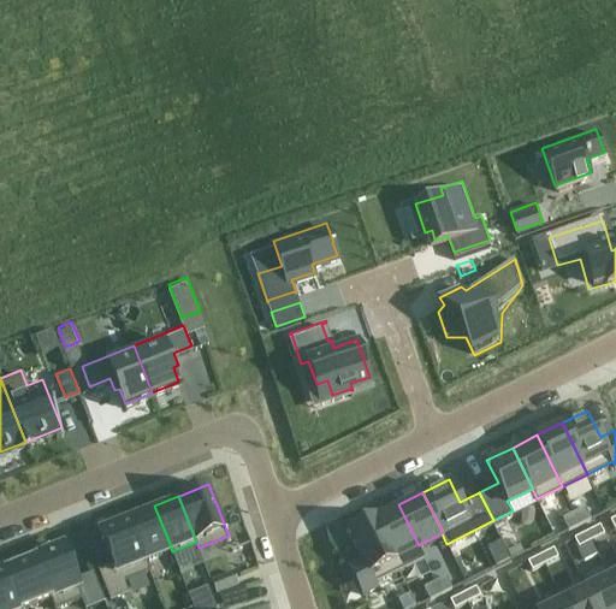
[(585,502),(573,508),(579,520),(591,514),(585,502)]
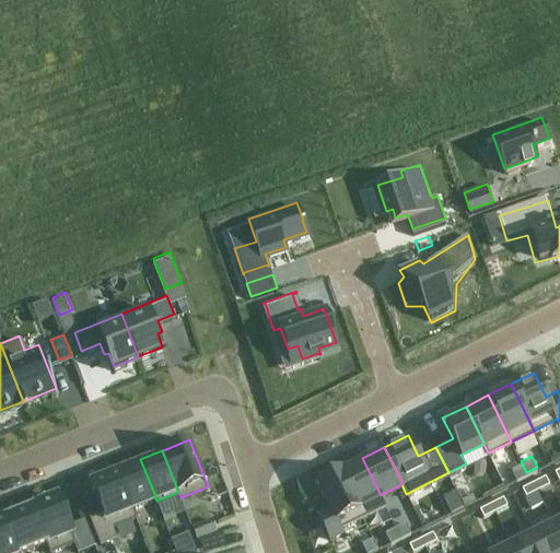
[(340,469),(339,469),(363,515),(386,504),(382,494),(381,495),(362,458),(340,469)]
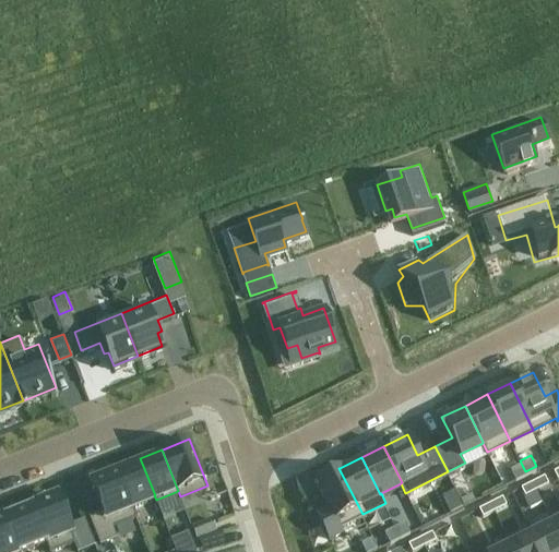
[(140,458),(117,468),(131,504),(133,504),(154,495),(155,495),(140,458)]
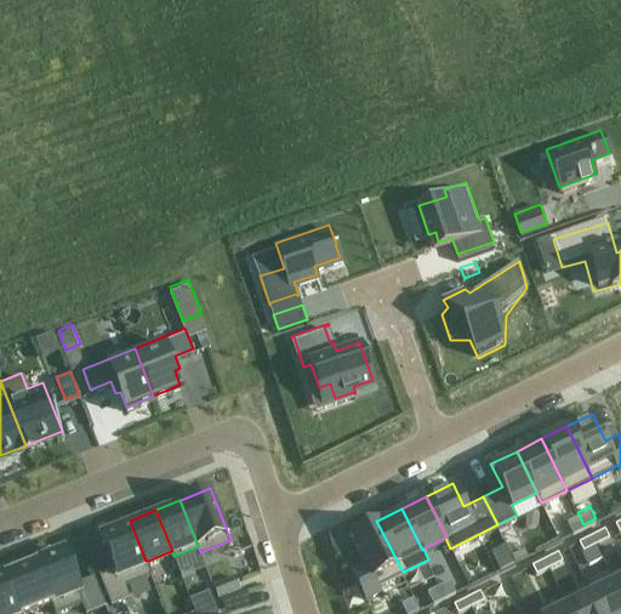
[(577,512),(567,517),(573,530),(584,524),(577,512)]
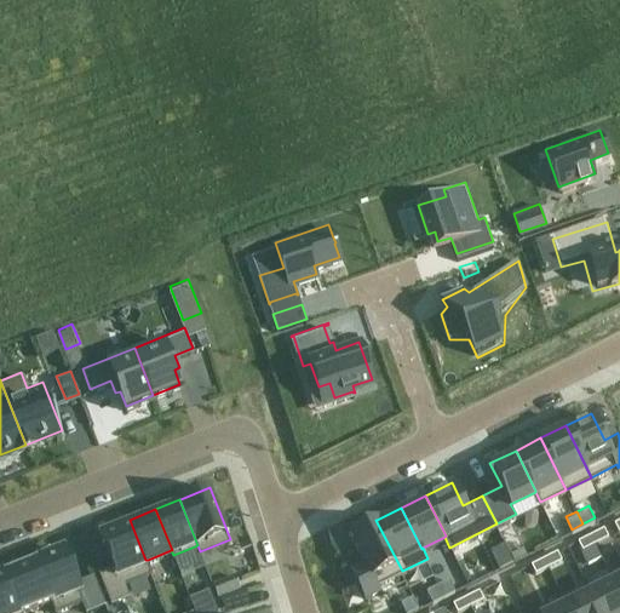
[(377,519),(350,532),(363,560),(350,566),(365,594),(378,588),(375,584),(402,571),(375,520),(377,520),(377,519)]
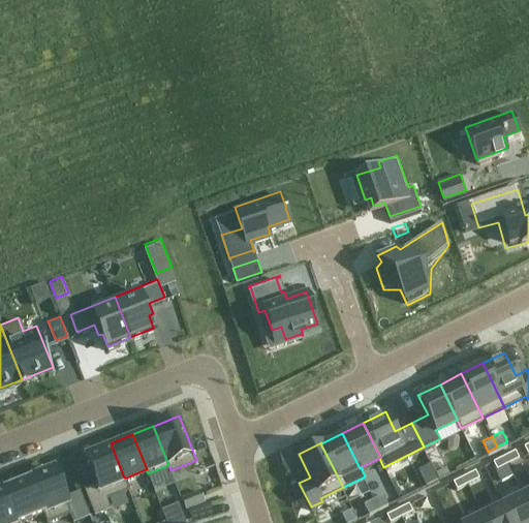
[(97,482),(85,486),(95,511),(110,504),(105,496),(129,487),(126,478),(124,478),(111,443),(86,453),(97,482)]
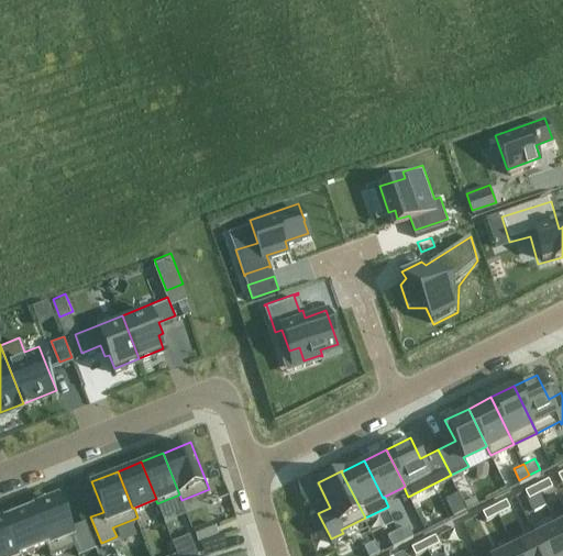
[(548,476),(536,481),(540,489),(551,484),(548,476)]
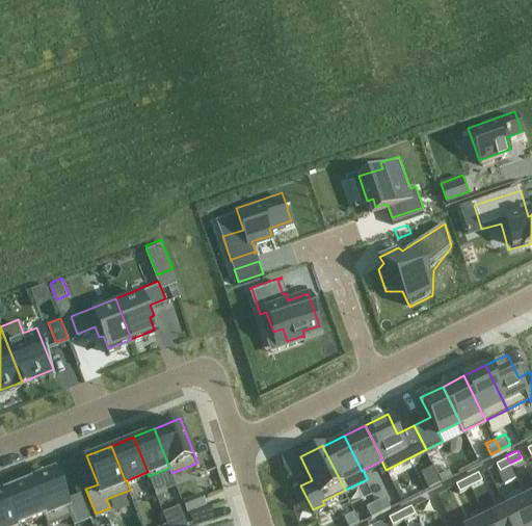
[(506,455),(495,462),(499,469),(510,463),(506,455)]
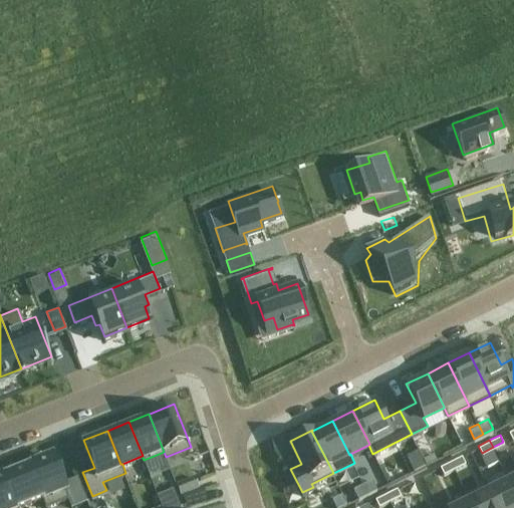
[(51,453),(29,462),(42,495),(41,496),(45,504),(68,495),(71,503),(86,497),(77,475),(62,481),(51,453)]
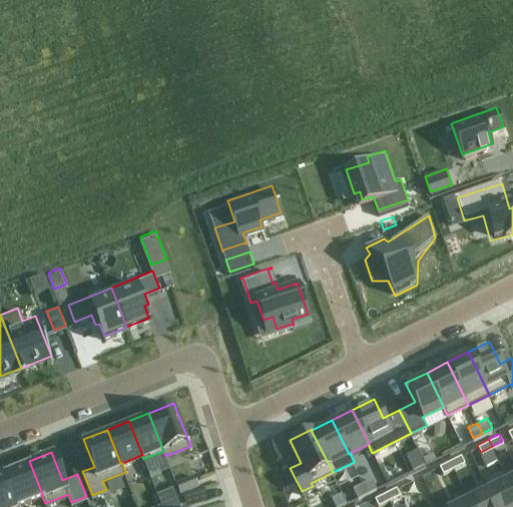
[(460,453),(449,459),(453,466),(464,461),(460,453)]
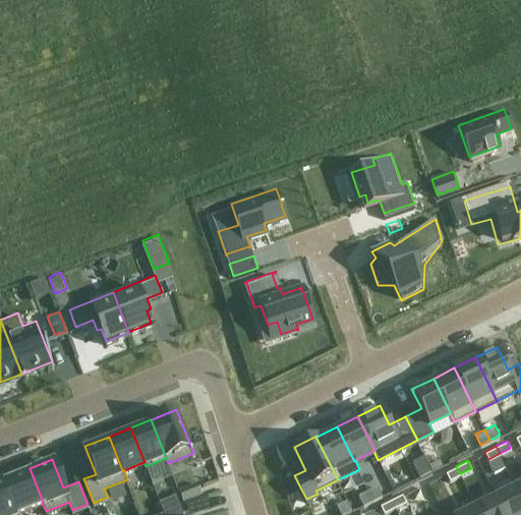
[(456,466),(446,471),(449,479),(460,473),(456,466)]
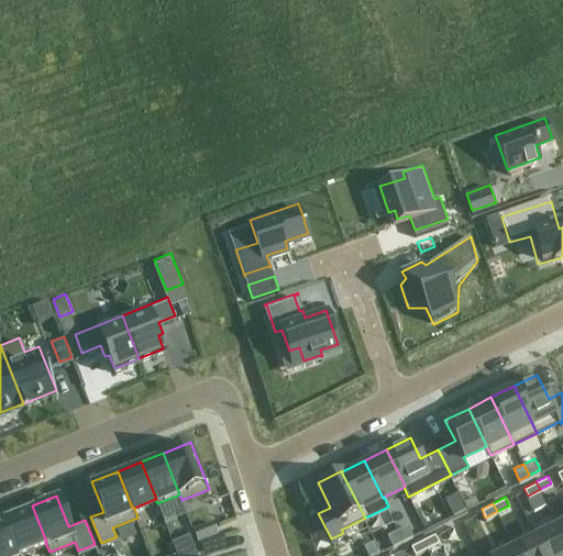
[(3,516),(18,554),(19,553),(45,543),(46,542),(32,506),(3,516)]
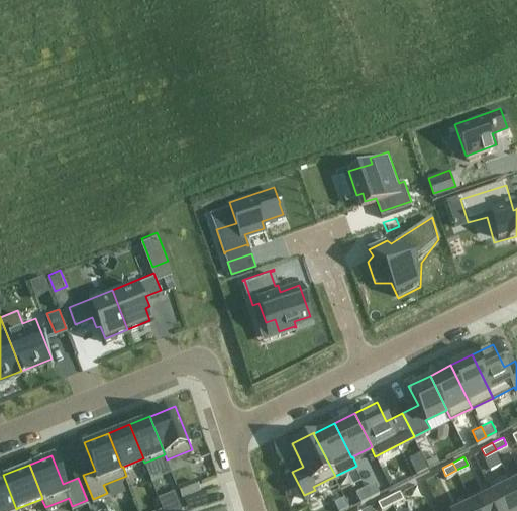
[(0,510),(18,510),(17,508),(16,509),(3,475),(0,476),(0,510)]
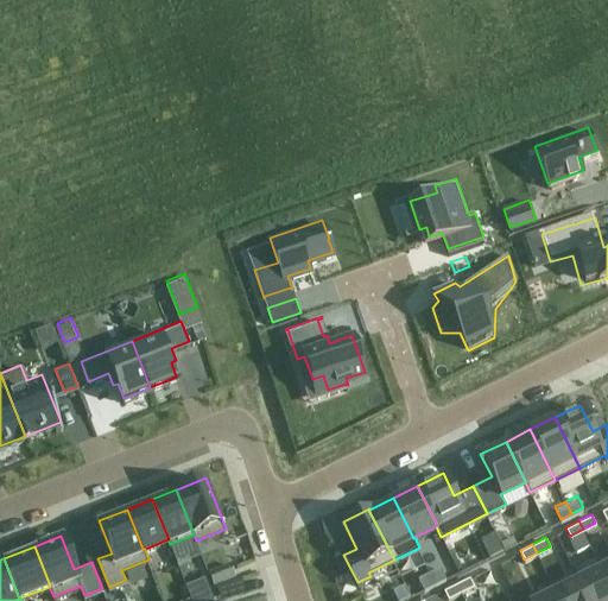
[(229,560),(208,568),(214,581),(235,573),(229,560)]
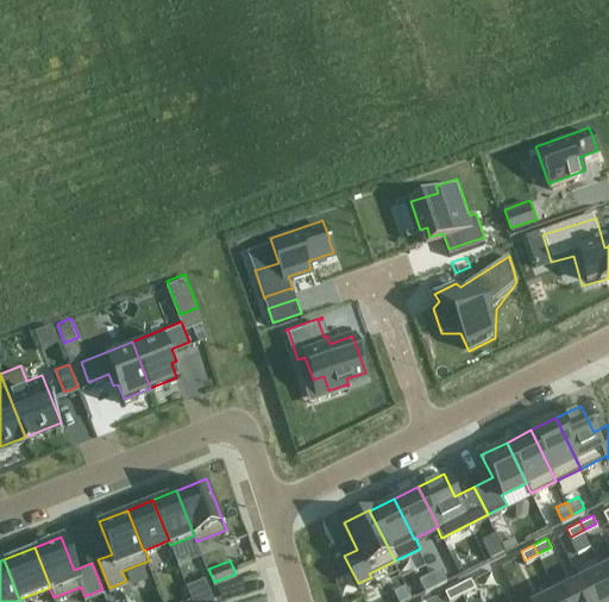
[(440,565),(429,570),(435,582),(446,577),(440,565)]
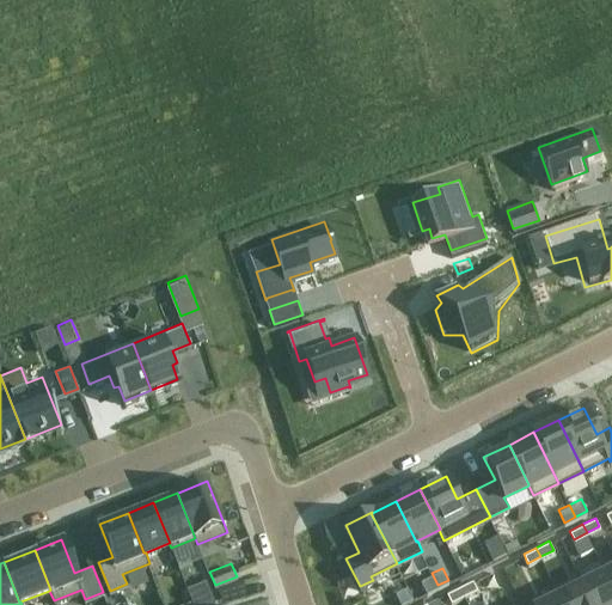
[(611,604),(611,582),(605,569),(582,581),(594,604),(611,604)]
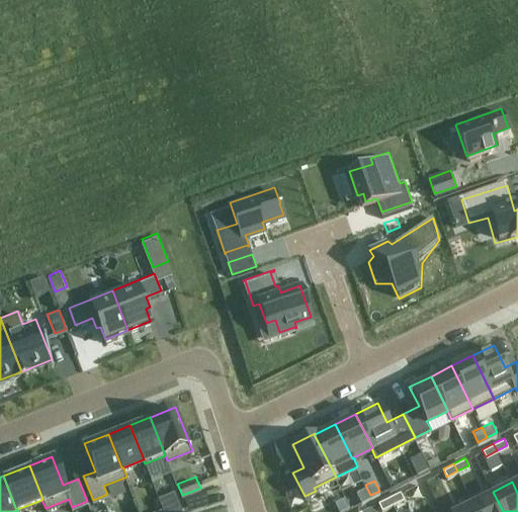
[(365,485),(355,490),(360,500),(370,495),(365,485)]
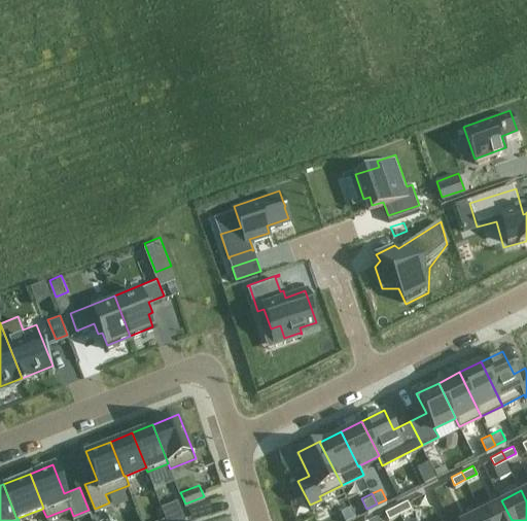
[(177,497),(161,504),(168,520),(174,520),(184,517),(177,497)]
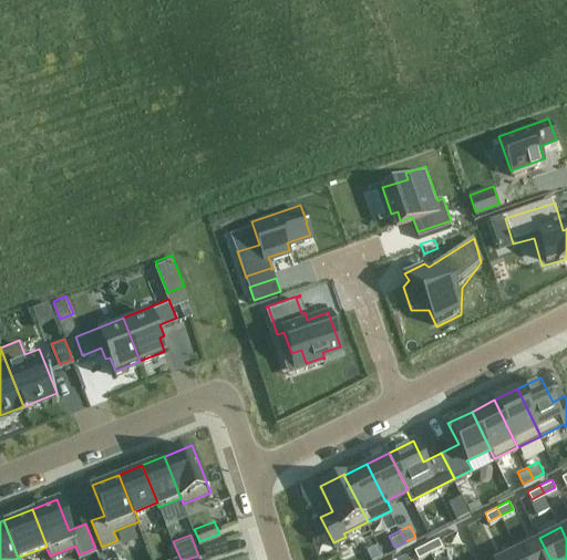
[(437,537),(426,542),(430,551),(442,545),(437,537)]
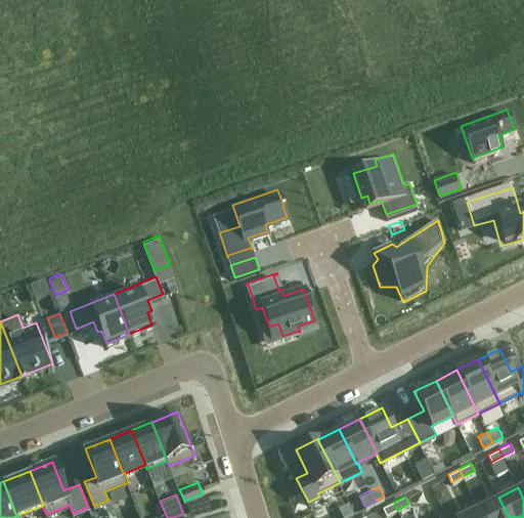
[(509,517),(498,498),(479,507),(483,517),(509,517)]
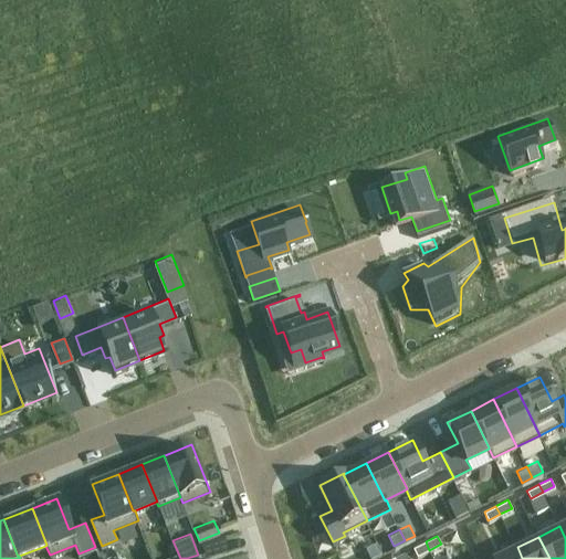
[(376,540),(365,546),(370,557),(381,551),(376,540)]
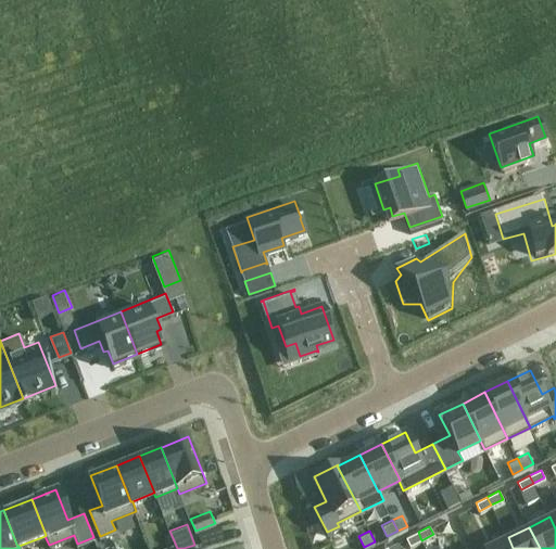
[(418,532),(406,538),(411,546),(421,540),(418,532)]
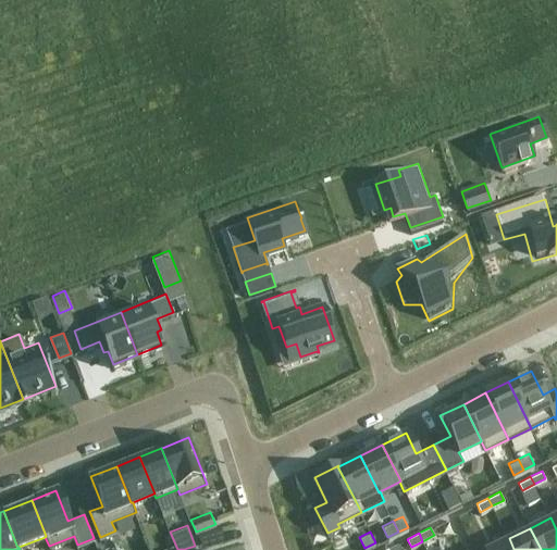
[(514,549),(509,538),(485,549),(514,549)]
